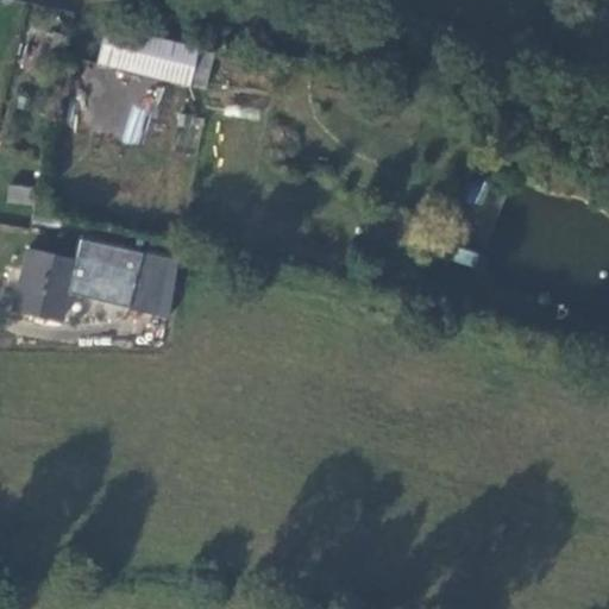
[(189,85),(198,49),(106,26),(98,62),(189,85)]
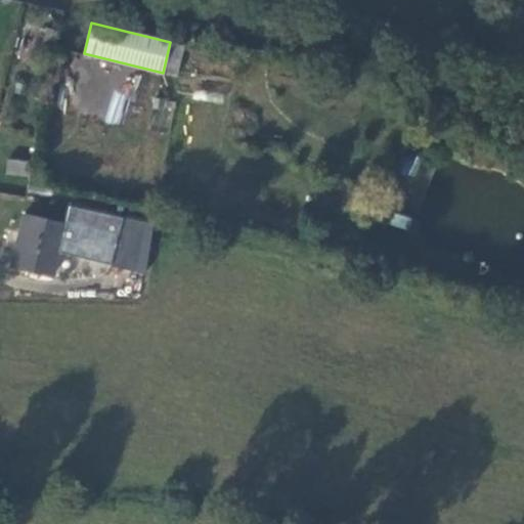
[(54,47),(58,31),(46,28),(42,44),(54,47)]
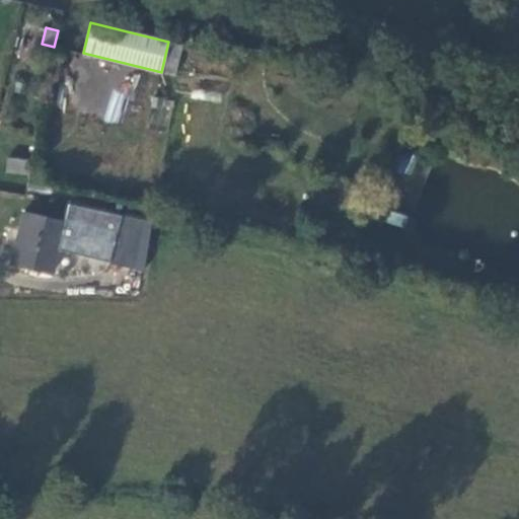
[(169,43),(164,74),(176,76),(181,44),(169,43)]
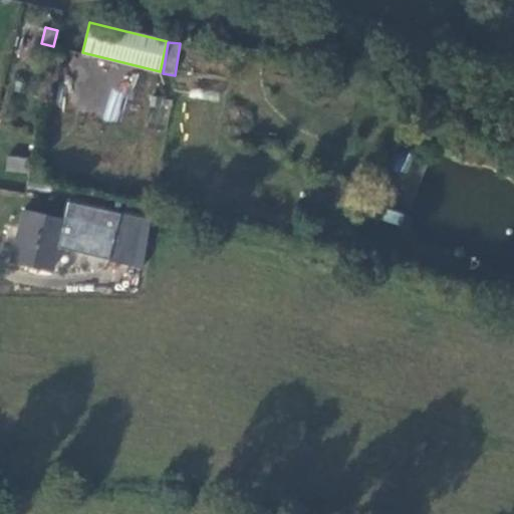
[(94,90),(108,94),(101,118),(116,122),(131,75),(101,67),(94,90)]
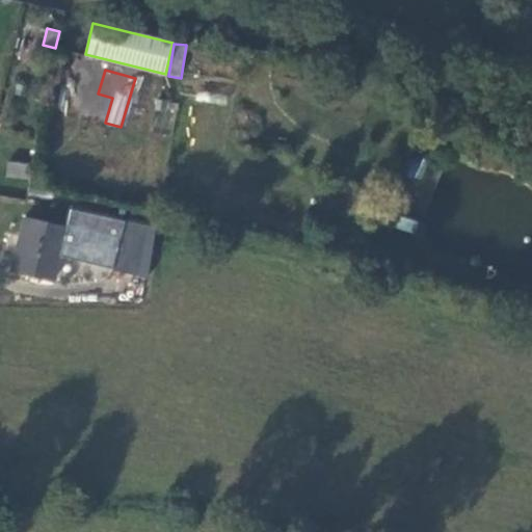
[(32,180),(34,164),(8,162),(7,177),(32,180)]
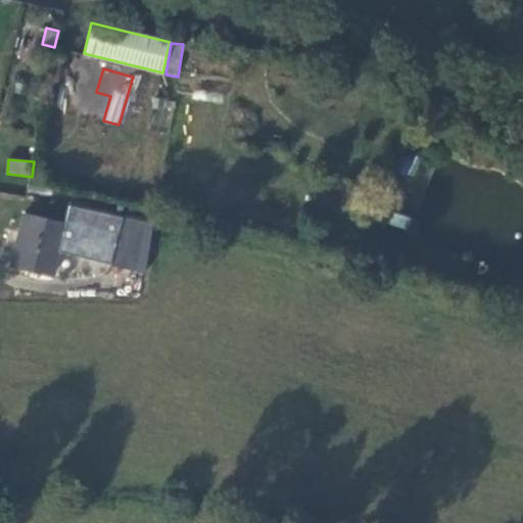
[(32,185),(49,187),(51,176),(34,174),(32,185)]
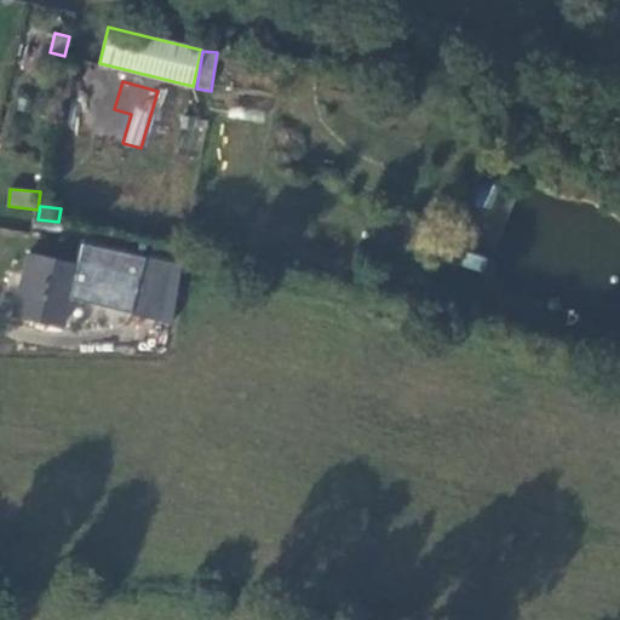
[(76,264),(68,299),(131,315),(144,257),(81,244),(76,264)]
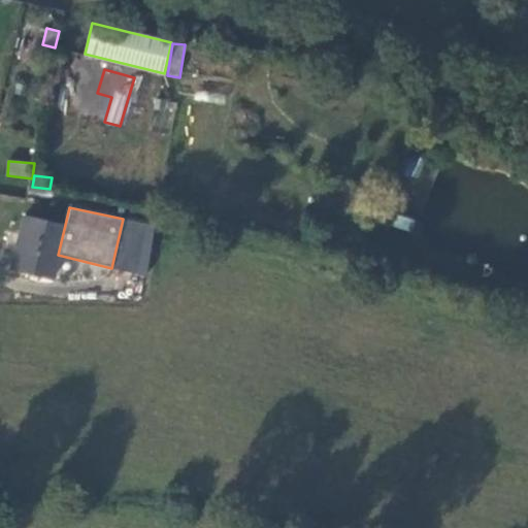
[(58,255),(65,225),(25,216),(11,270),(52,281),(58,255)]
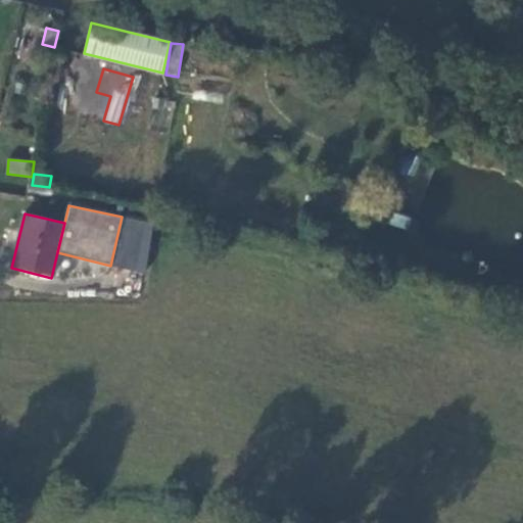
[(147,258),(152,227),(126,222),(125,224),(121,253),(121,254),(147,258)]
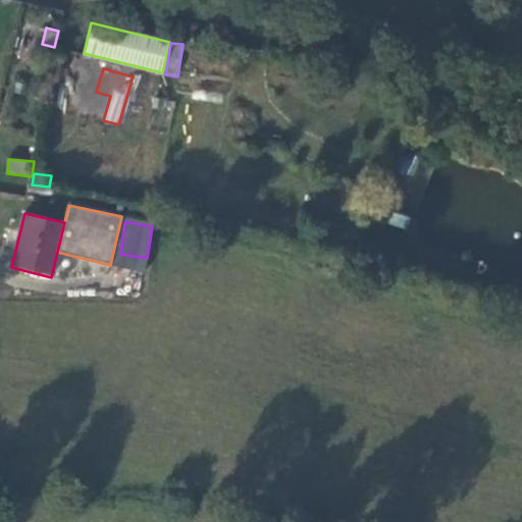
All buildings are outlined.
